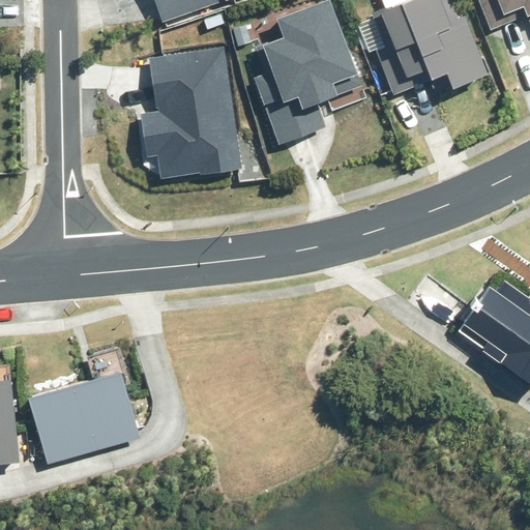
[(147,0),(157,26),(230,0),(147,0)]
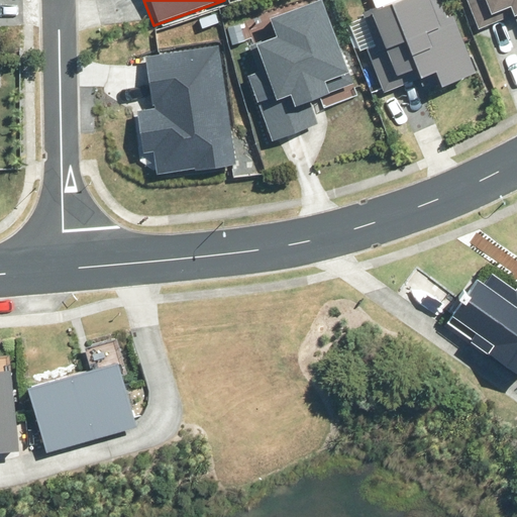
[(446,0),(398,0),(362,14),(399,108),(478,77),(446,0)]
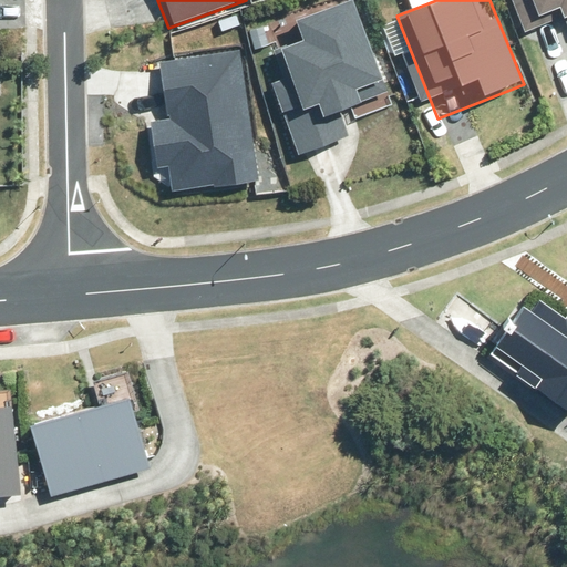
[(566,0),(536,0),(548,27),(566,18),(566,0)]
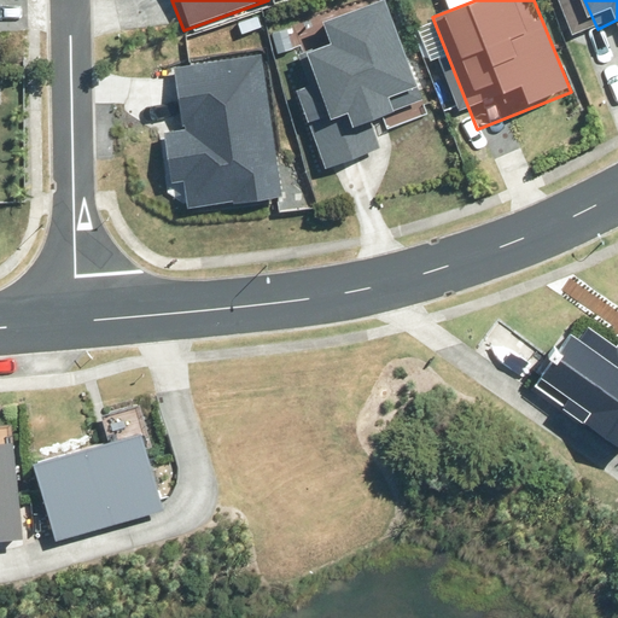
[(320,87),(301,94),(326,167),(373,151),(363,123),(417,105),(382,4),(334,21),(343,46),(309,58),(320,87)]
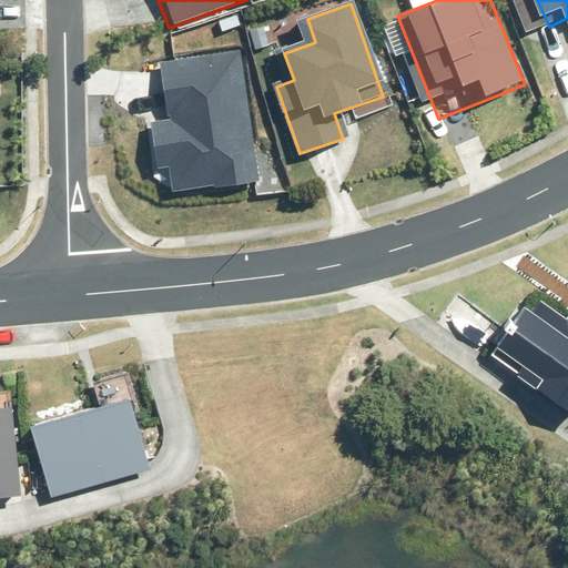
[(259,183),(239,50),(160,62),(169,121),(152,123),(159,166),(170,165),(173,191),(213,185),(214,189),(259,183)]
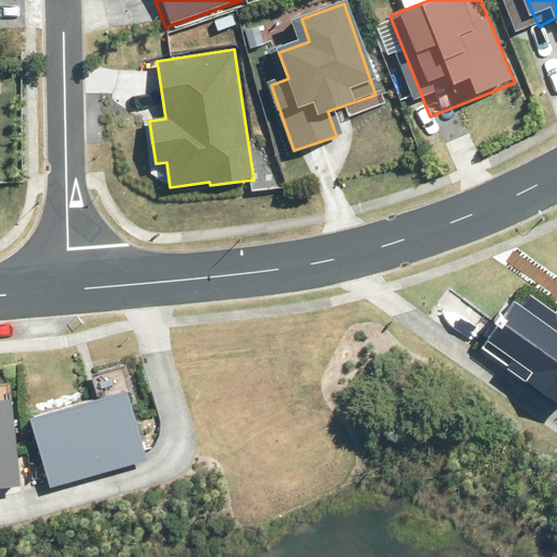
[(479,350),(556,403),(556,314),(529,296),(522,306),(514,299),(479,350)]
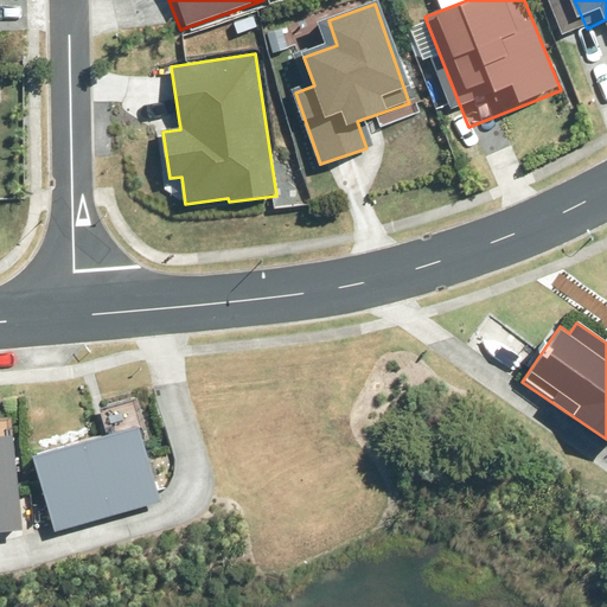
[(141,428),(36,458),(57,531),(163,500),(141,428)]
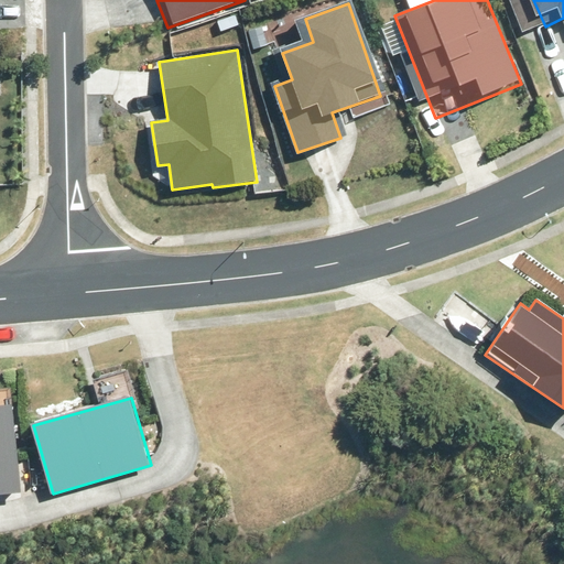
[(0,496),(21,494),(11,404),(0,405),(0,496)]
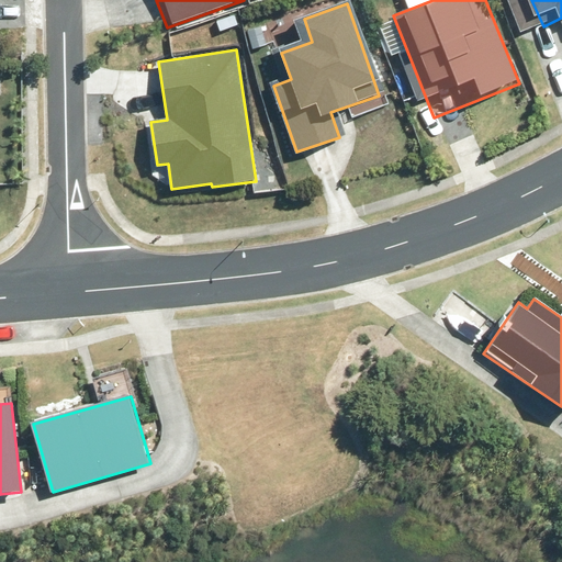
All buildings are outlined.
